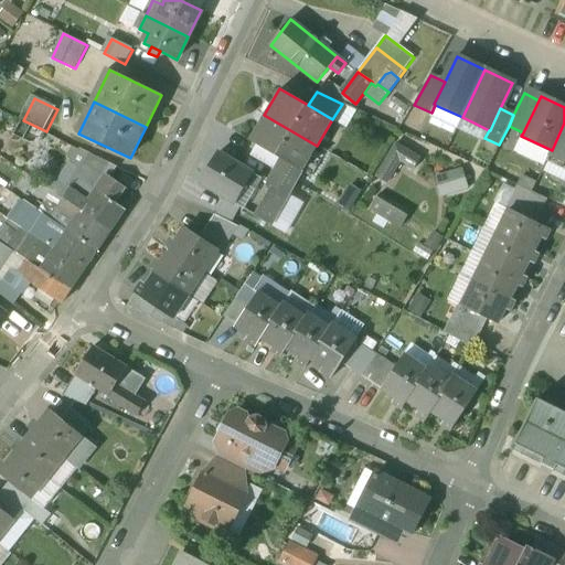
[(317,146),(264,115),(249,139),(281,159),(302,171),(317,146)]
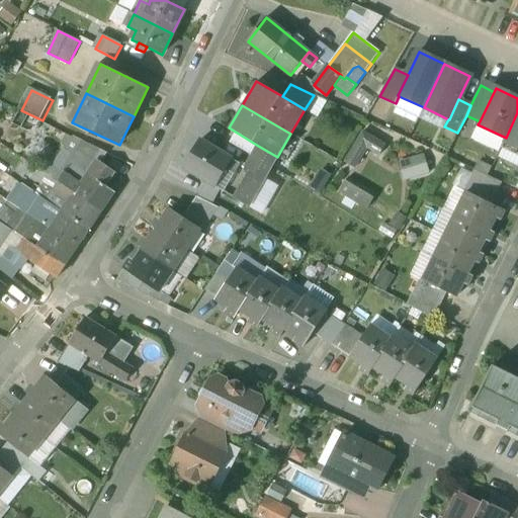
[(517,112),(506,138),(505,142),(517,148),(517,112)]
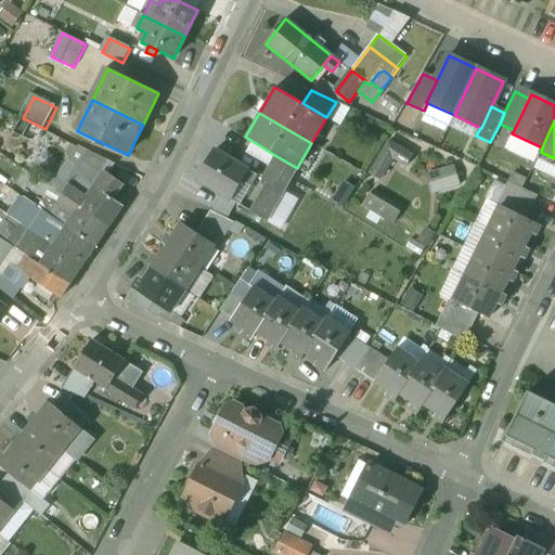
[(90,152),(79,146),(52,190),(61,195),(68,185),(69,185),(87,157),(90,152)]
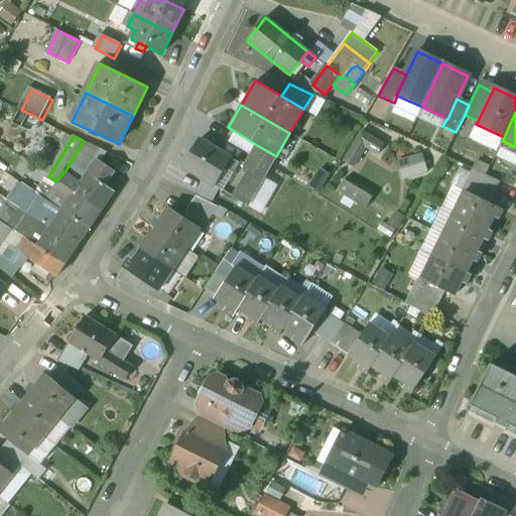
[(238,163),(199,140),(182,168),(213,186),(224,168),(232,173),(238,163)]
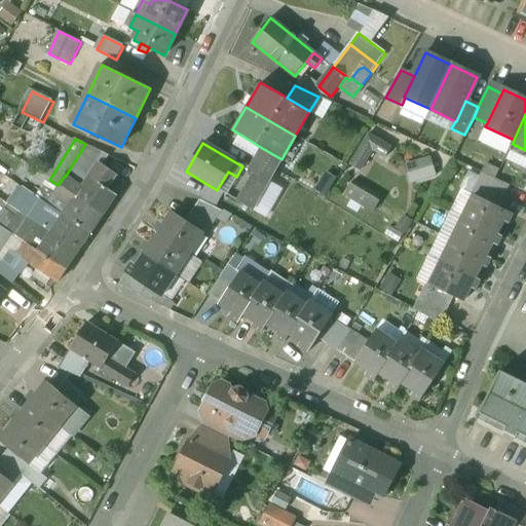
[(95,148),(85,144),(82,149),(90,154),(95,148)]
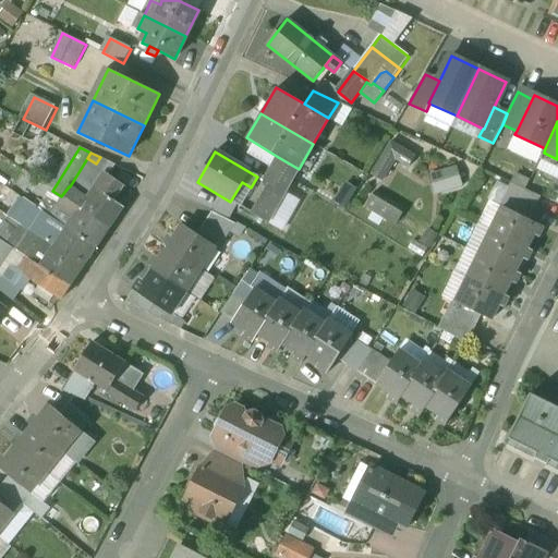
[(299,169),(278,157),(271,168),(292,180),(293,180),(299,169)]
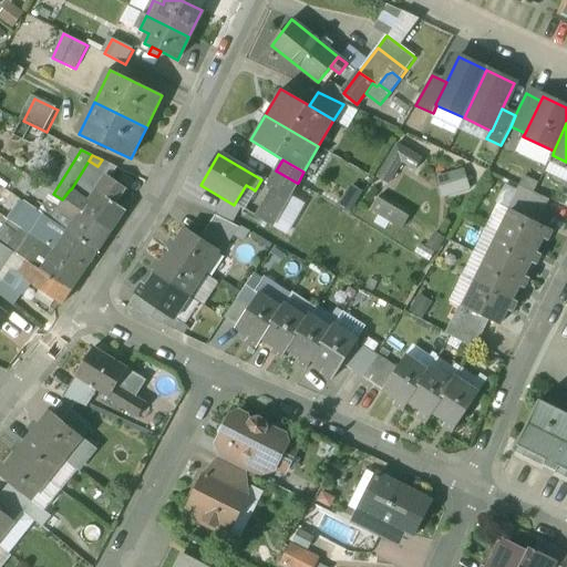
[(466,167),(436,176),(442,197),(472,189),(466,167)]
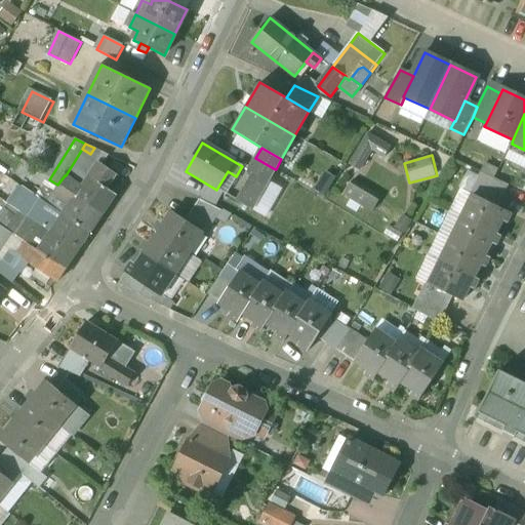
[(275,169),(255,158),(248,170),(252,172),(267,182),(275,169)]
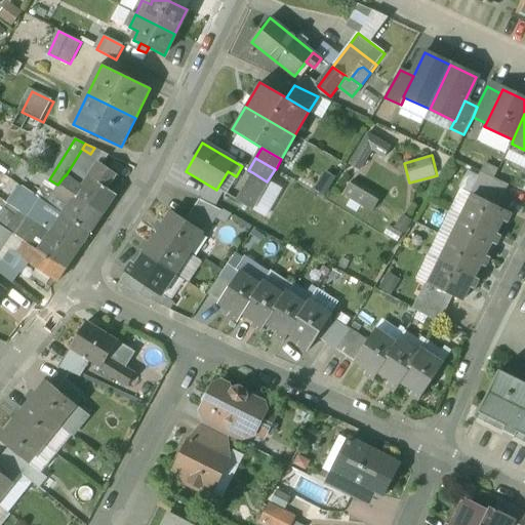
[(84,189),(78,198),(104,215),(117,196),(107,190),(116,175),(101,165),(84,189)]
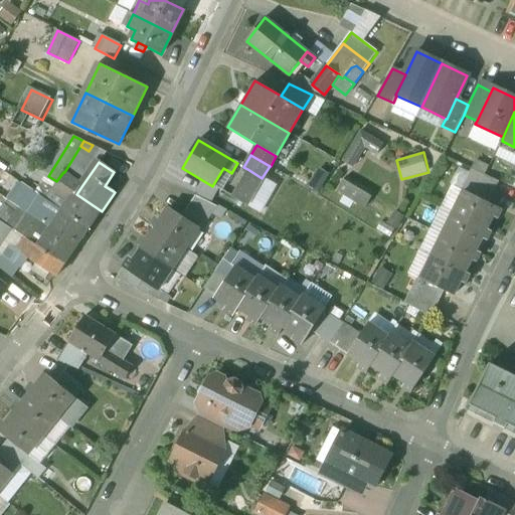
[(40,171),(32,165),(29,170),(37,176),(40,171)]
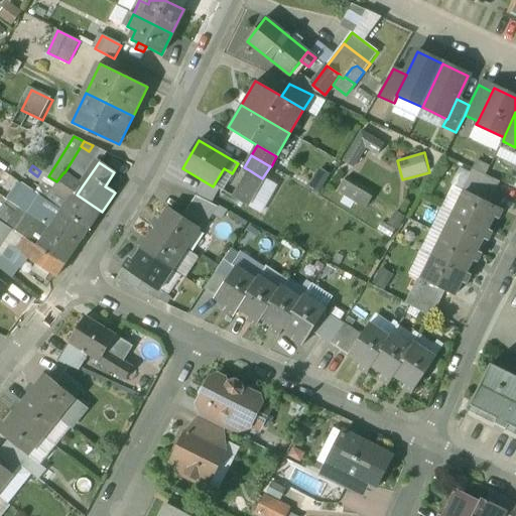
[(248,169),(233,198),(246,206),(262,178),(248,169)]
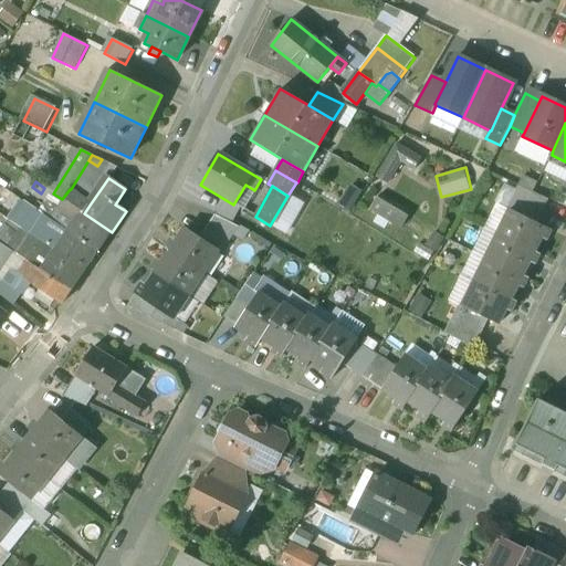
[(548,200),(519,186),(513,198),(544,212),(548,200)]
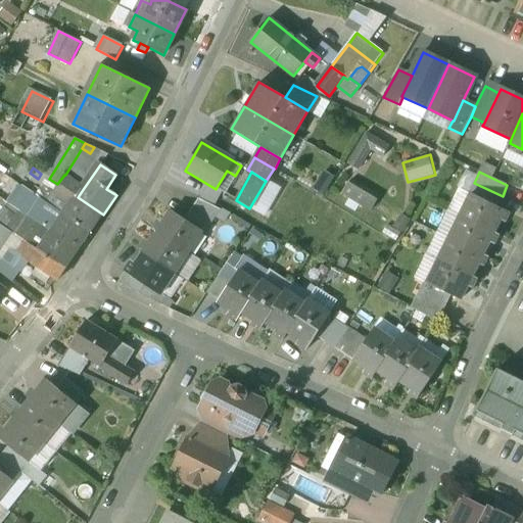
[(65,175),(64,175),(57,184),(78,197),(84,188),(65,175)]
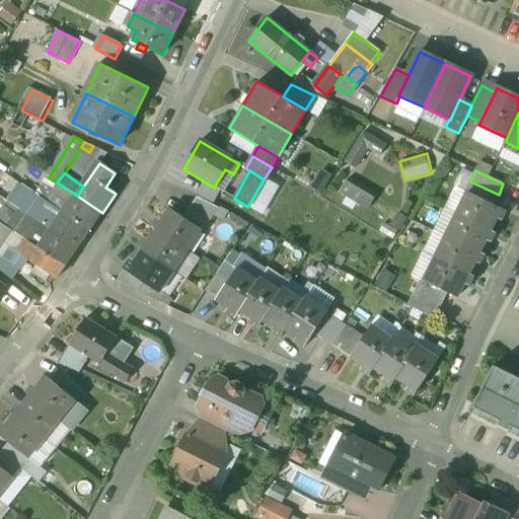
[(49,177),(38,196),(47,202),(53,193),(51,192),(57,182),(49,177)]
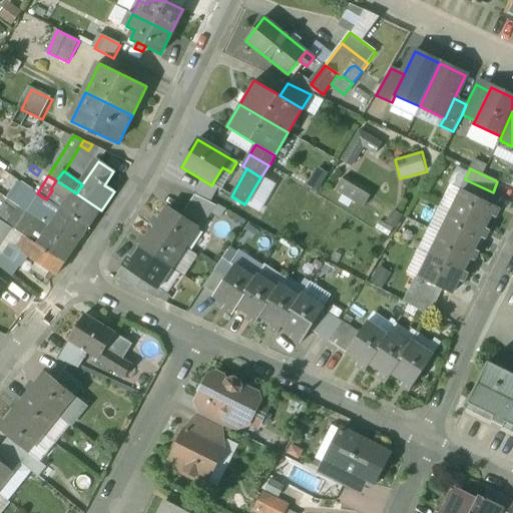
[(493,192),(465,179),(460,189),(464,191),(465,191),(488,203),(493,192)]
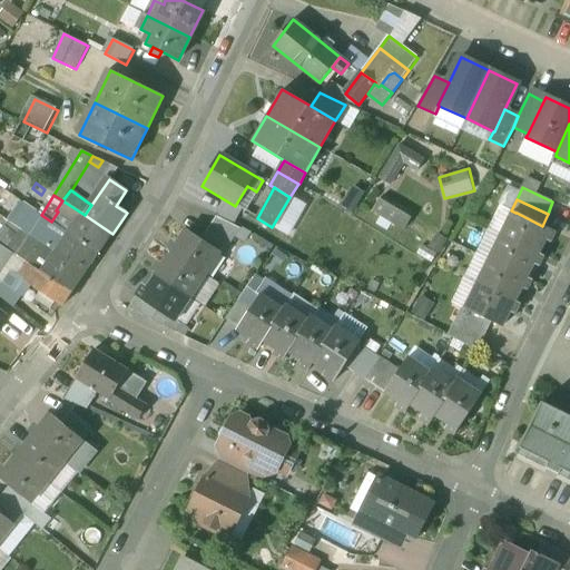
[(85,215),(62,200),(56,210),(58,212),(77,226),(85,215)]
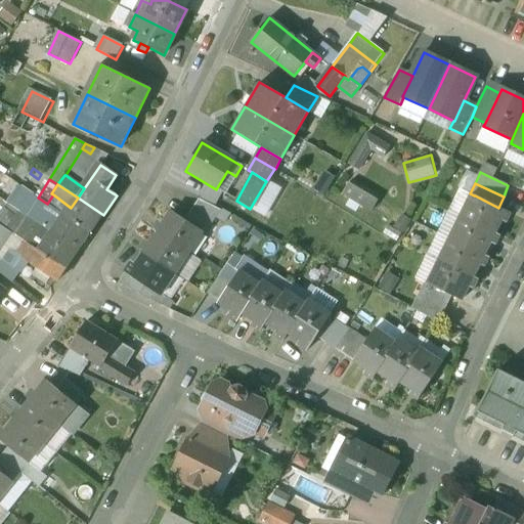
[(379,202),(350,184),(345,194),(374,211),(379,202)]
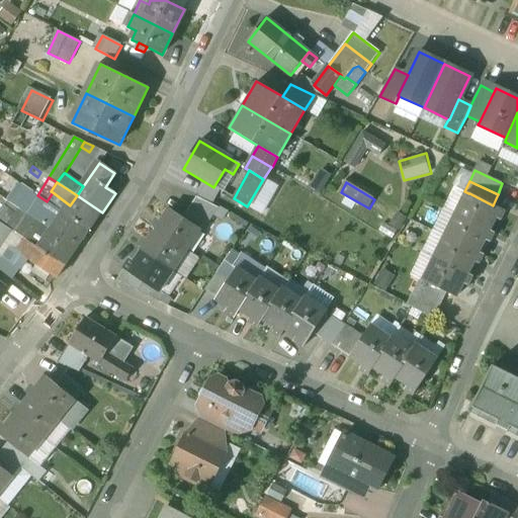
[(493,205),(469,193),(468,193),(458,216),(490,232),(499,214),(503,217),(506,211),(493,205)]
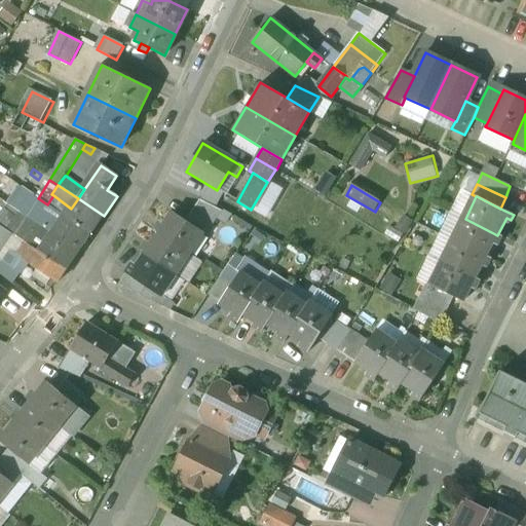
[(104,216),(78,198),(71,209),(66,217),(91,233),(104,216)]
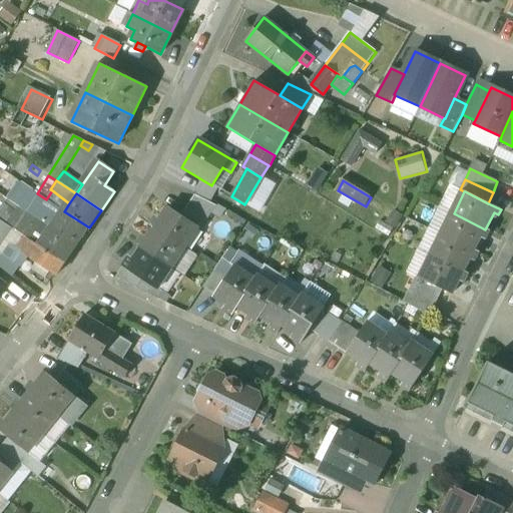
[(216,205),(193,193),(185,205),(206,219),(216,205)]
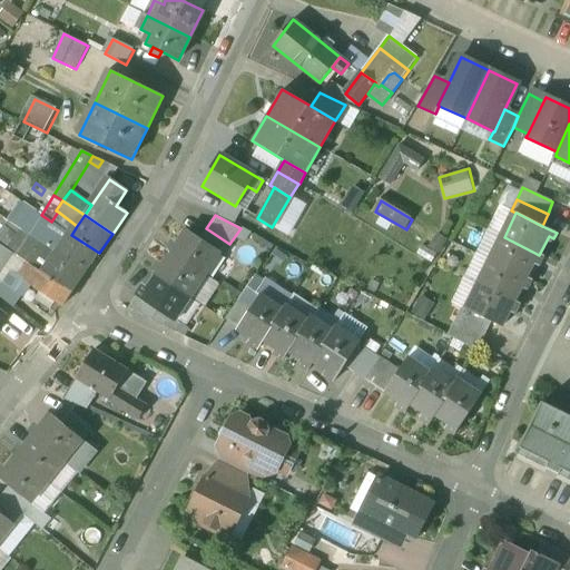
[(22,241),(1,226),(0,226),(0,239),(16,251),(22,241)]
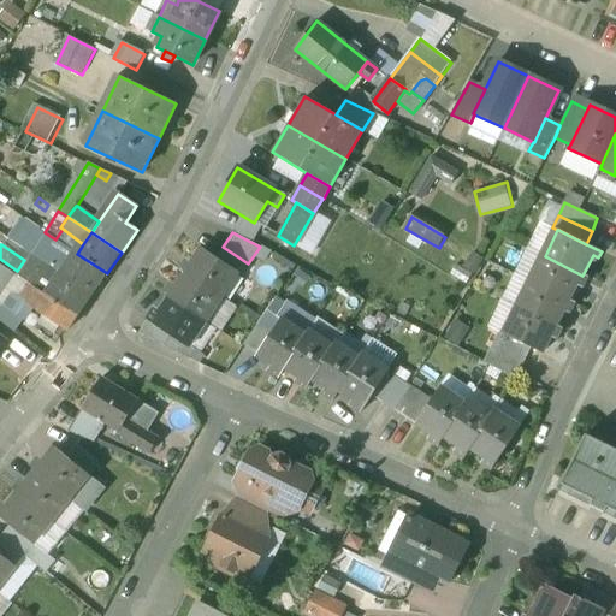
[(248,264),(223,247),(215,258),(238,273),(237,274),(240,277),(248,264)]
